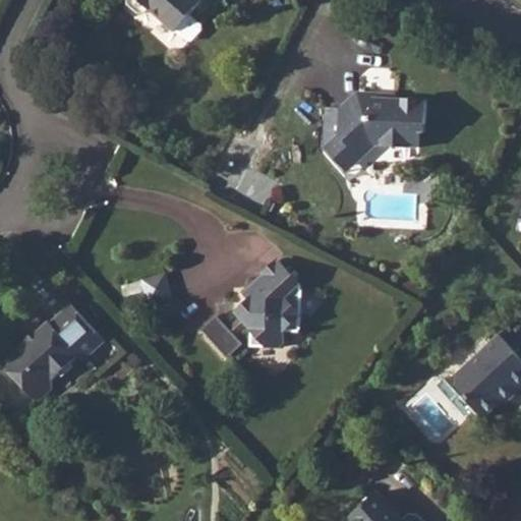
[(218,6),(210,0),(127,0),(128,5),(139,14),(147,13),(150,10),(175,32),(176,31),(187,41),(192,41),(203,30),(203,25),(218,6)]
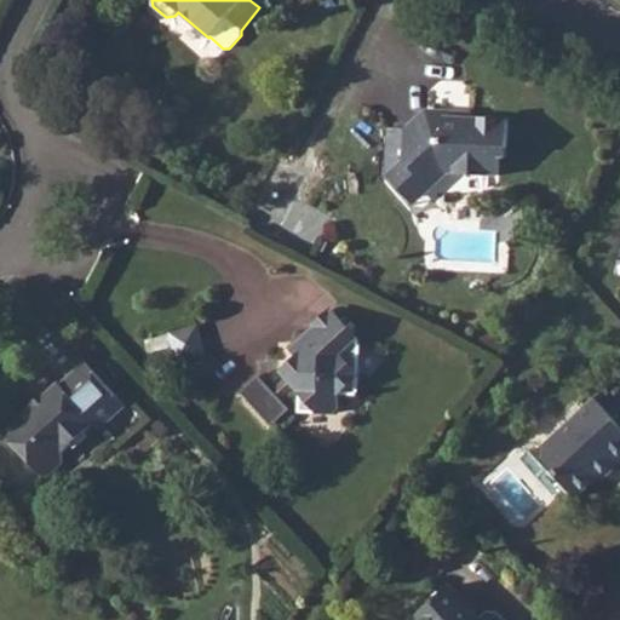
[(426,110),(405,130),(403,160),(388,173),(386,176),(413,205),(448,173),(499,176),(500,148),(507,148),(509,121),(460,118),(461,112),(426,110)]
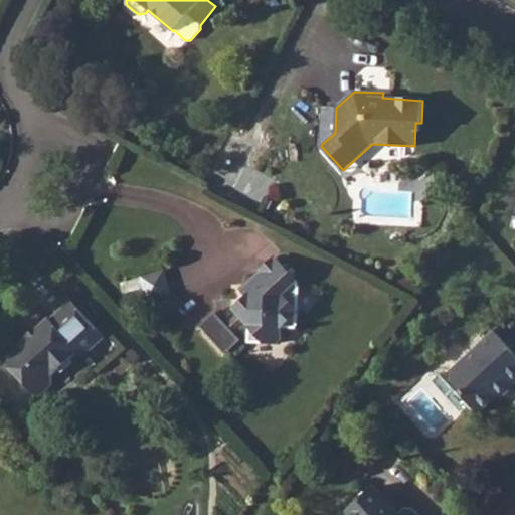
[(335,133),(336,108),(322,107),(320,144),(322,144),(335,133)]
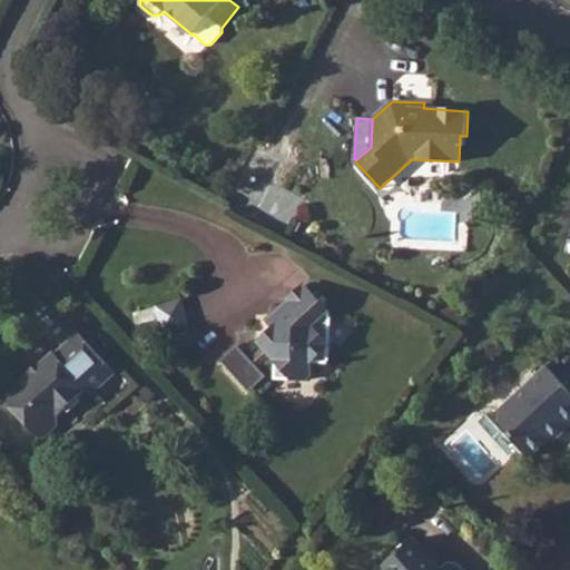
[(331,314),(304,285),(266,321),(274,330),(259,343),(264,347),(251,360),(237,346),(222,361),(249,391),(266,376),(257,367),(271,355),(276,361),(275,379),(311,380),(312,362),(330,363),(331,314)]
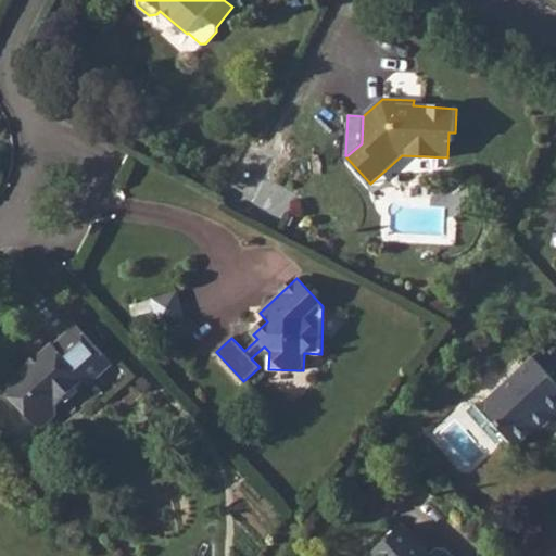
[(176,293),(152,299),(159,325),(184,318),(176,293)]
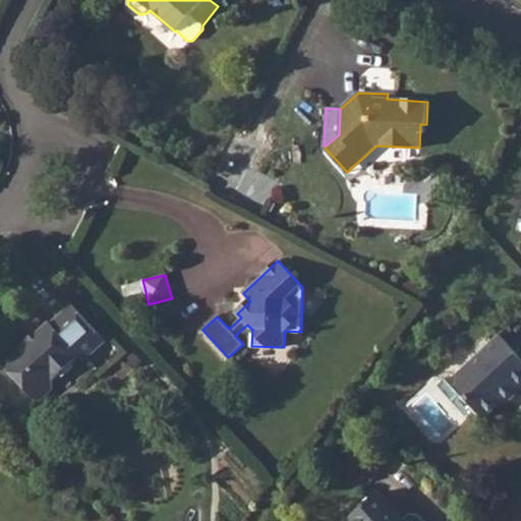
[(83,360),(106,341),(72,304),(51,324),(50,322),(3,364),(34,399),(41,399),(53,388),(53,382),(52,380),(79,356),(83,360)]
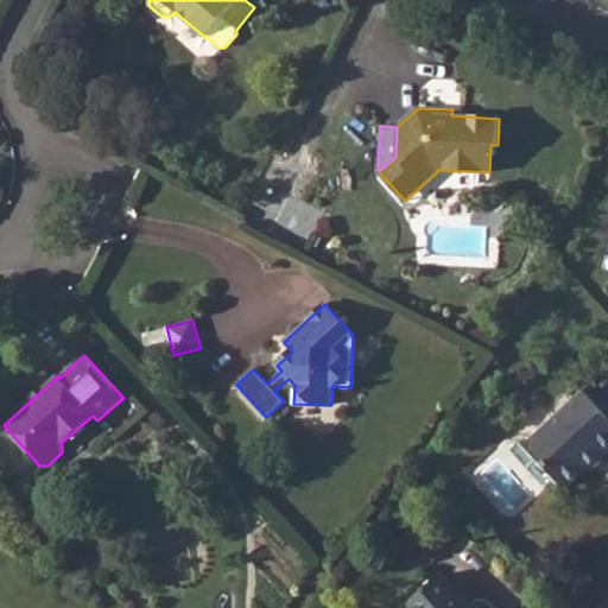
[(606,458),(607,455),(607,418),(583,391),(533,437),(532,450),(567,487),(602,455),(606,458)]
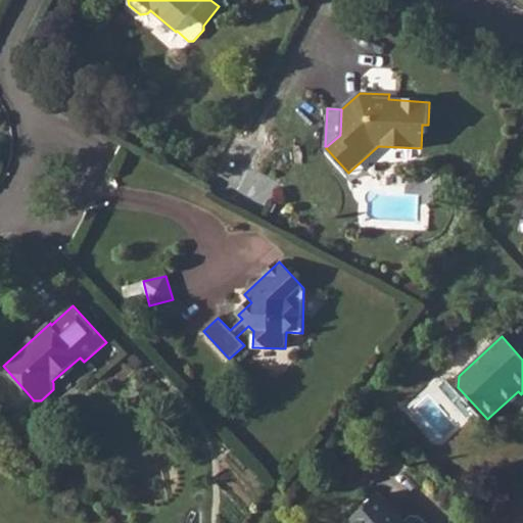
[(405,522),(379,494),(350,521),(351,522),(405,522)]
